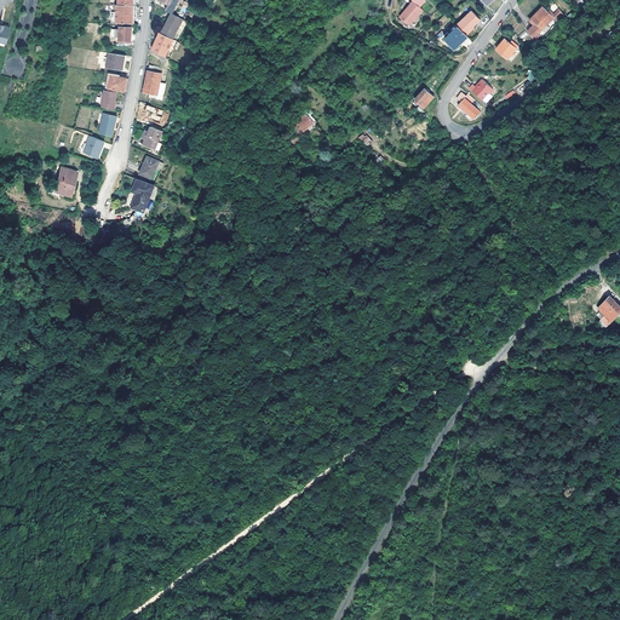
[(181,0),(160,0),(170,5),(166,12),(172,15),(173,16),(181,0)]
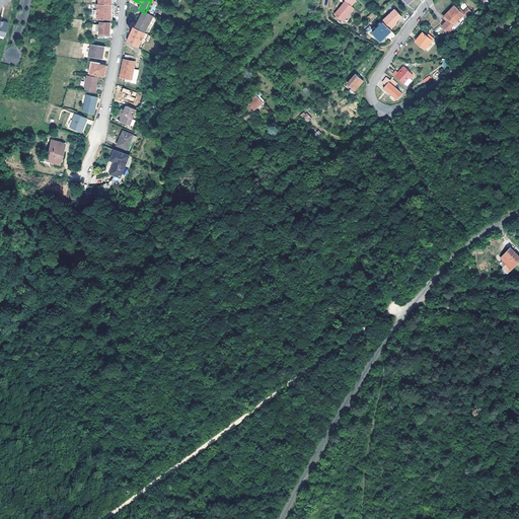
[(354,7),(346,1),(339,10),(340,11),(337,16),(344,21),(354,7)]
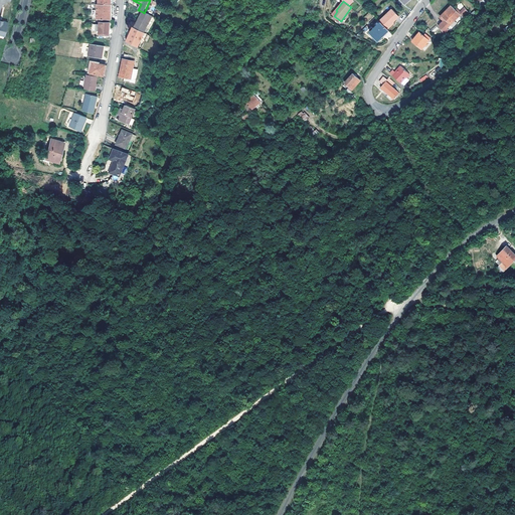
[(112,4),(100,4),(98,4),(98,20),(112,20),(112,11),(112,4)]
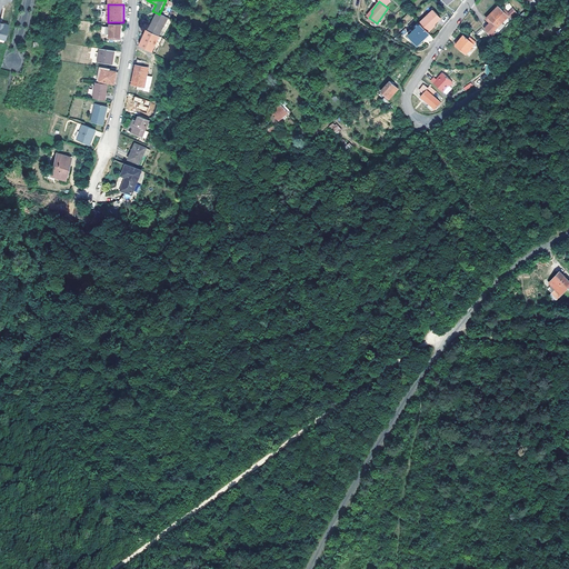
[(421,26),(429,33),(436,28),(436,26),(441,20),(435,12),(420,25),(421,26)]
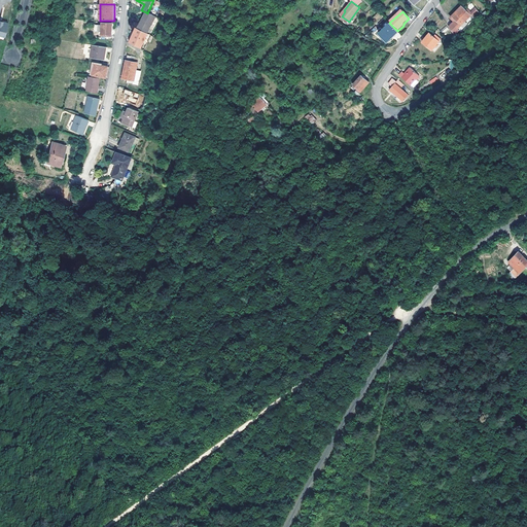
[(147,34),(156,18),(147,13),(146,12),(138,29),(147,34)]
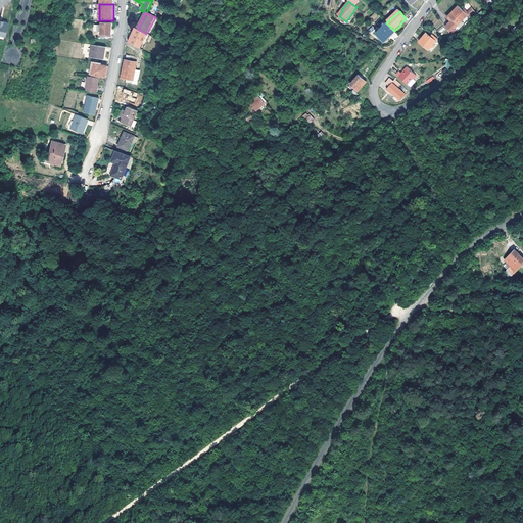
[(452,31),(448,33),(455,42),(459,37),(456,34),(471,20),(475,16),(472,12),(468,16),(464,12),(450,25),(454,29),(452,31)]
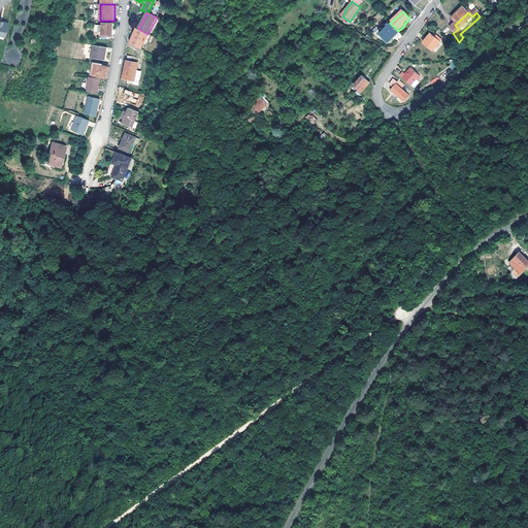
[(10,25),(0,22),(0,36),(6,38),(10,25)]
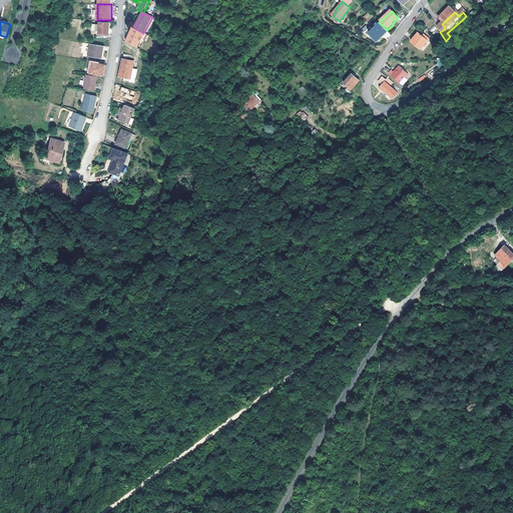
[(110,22),(100,22),(100,34),(109,35),(110,29),(110,22)]
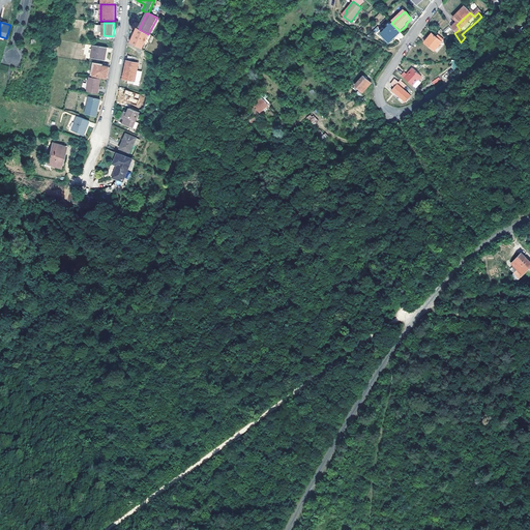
[(400,31),(392,24),(381,34),(389,43),(401,33),(400,31)]
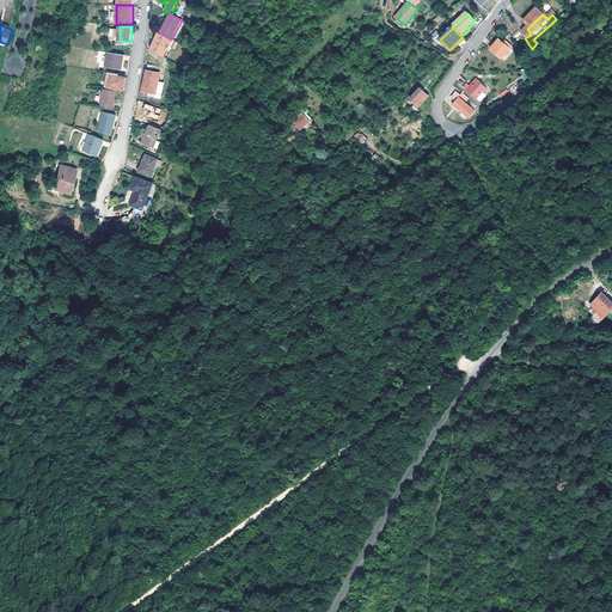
[(171,40),(160,34),(159,32),(151,50),(163,56),(171,40)]
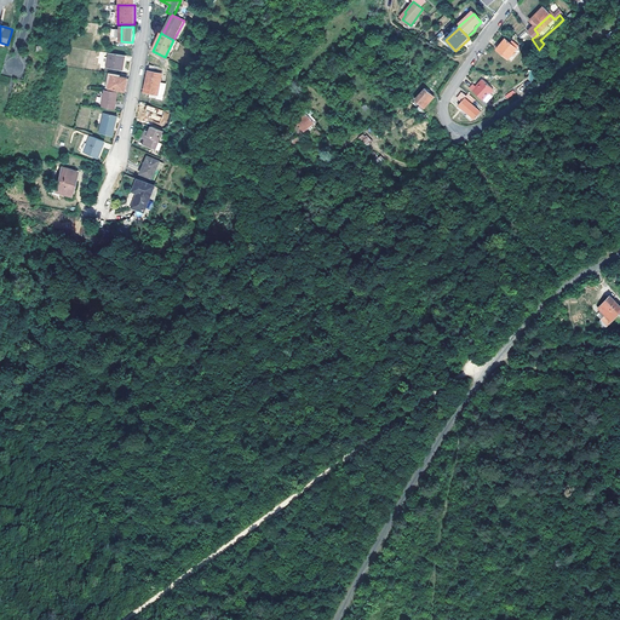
[(507,59),(517,49),(510,44),(505,39),(497,50),(507,59)]
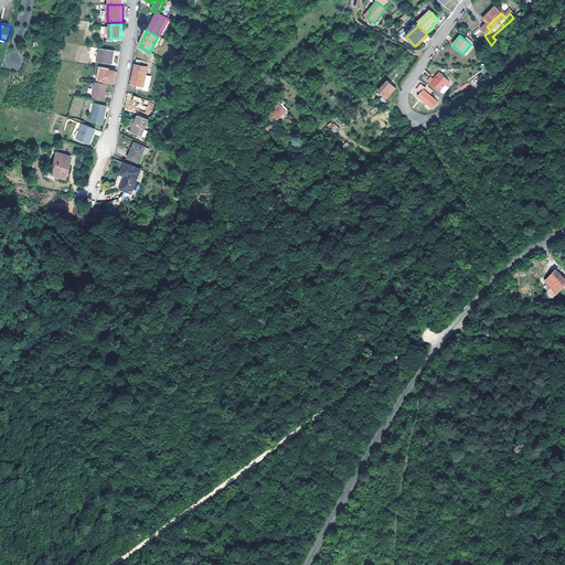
[(115,51),(100,48),(98,62),(113,64),(115,51)]
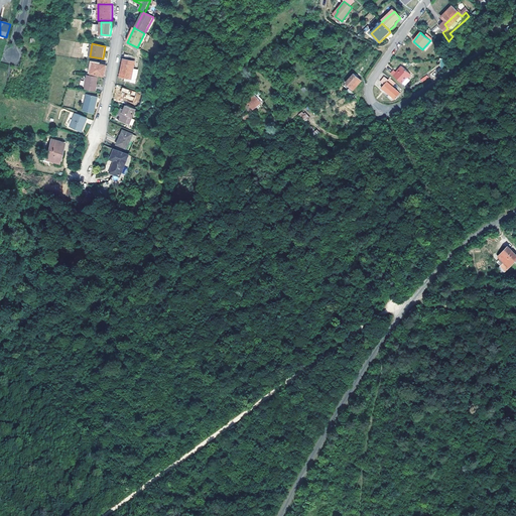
[(135,56),(126,53),(123,68),(120,80),(135,85),(138,71),(134,70),(135,62),(133,61),(135,56)]
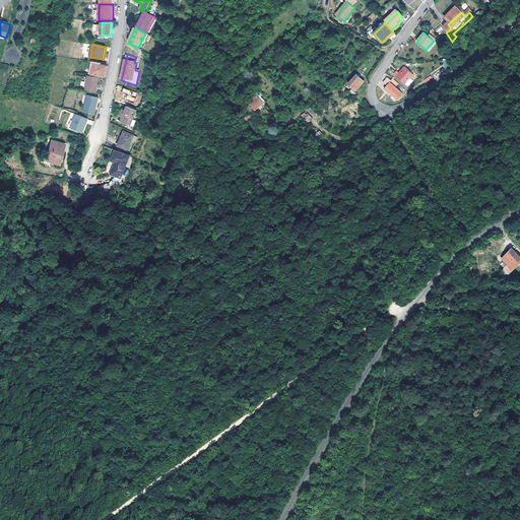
[(102,63),(91,62),(89,74),(106,77),(107,70),(107,66),(102,65),(102,63)]
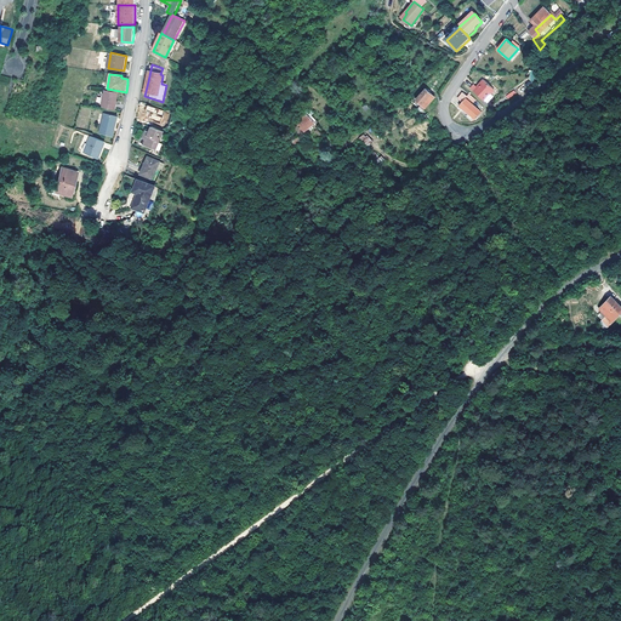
[(473,85),(469,89),(484,101),(494,89),(482,80),(479,84),(480,85),(478,89),(476,87),(473,85)]
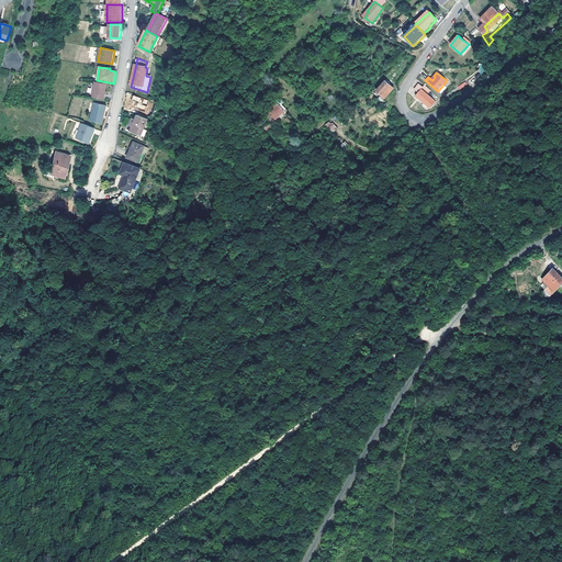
[(384,99),(394,89),(385,80),(375,90),(384,99)]
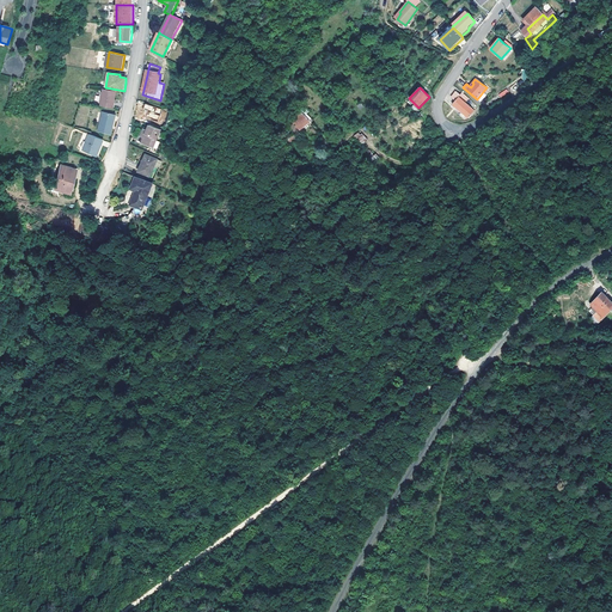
[(489,91),(487,87),(477,99),(479,102),(489,91)]
